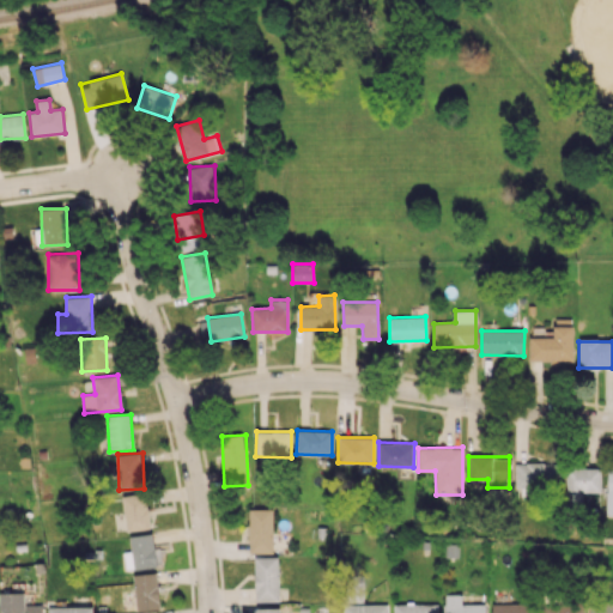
[(559,463),(517,462),(516,491),(558,491),(559,463)]
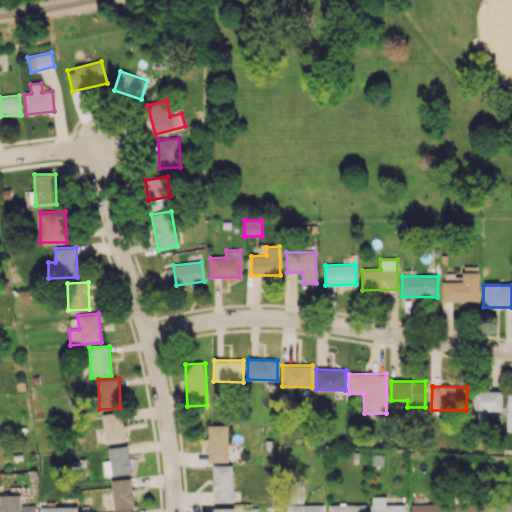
[(472,391),(472,419),(487,419),(486,411),(502,410),(501,390),(472,391)]
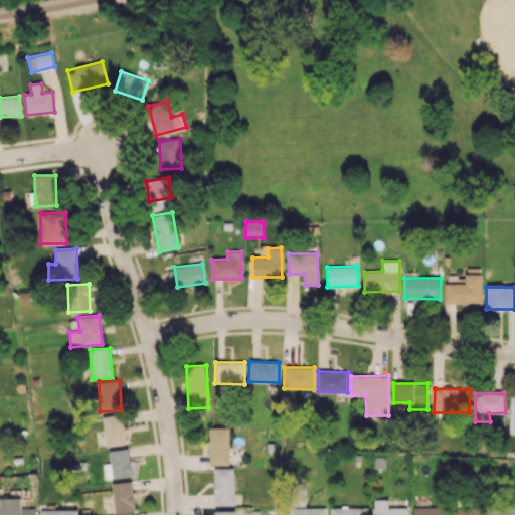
[(105,446),(125,445),(124,414),(104,415),(105,446)]
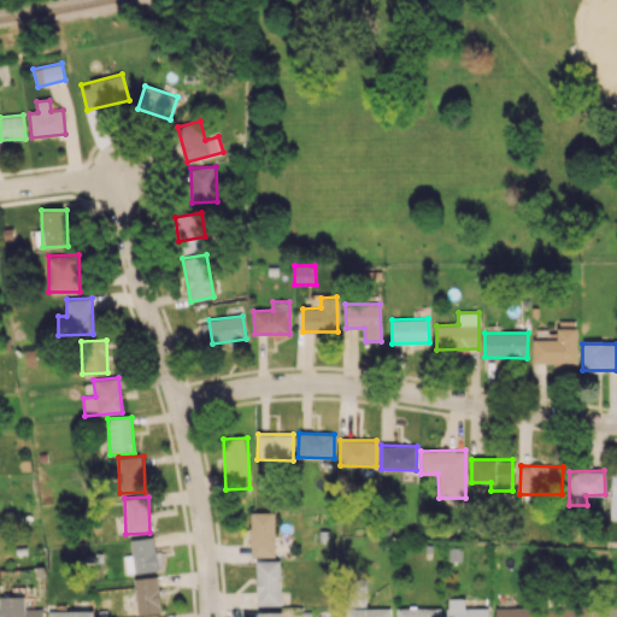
[(251,556),(275,556),(274,511),(250,512),(251,556)]
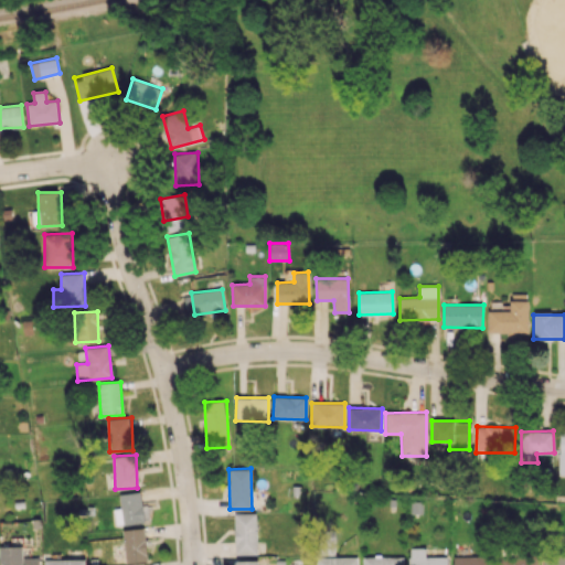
[(115,509),(115,524),(144,523),(144,492),(119,493),(120,509),(115,509)]
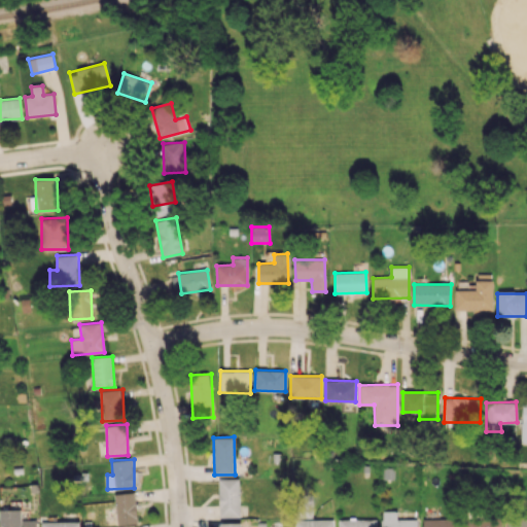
[(240,517),(239,479),(218,479),(219,517),(240,517)]
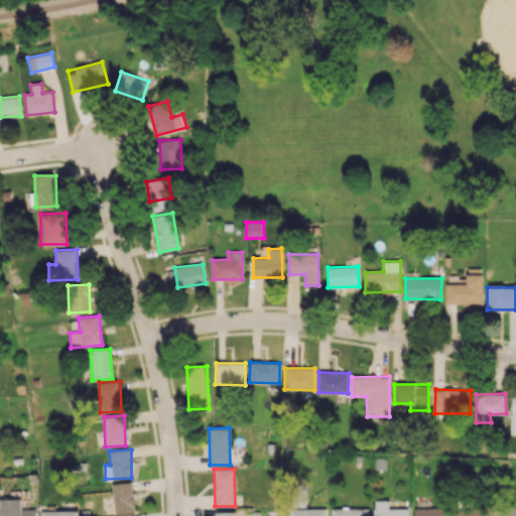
[(135,512),(131,482),(111,484),(115,514),(135,512)]
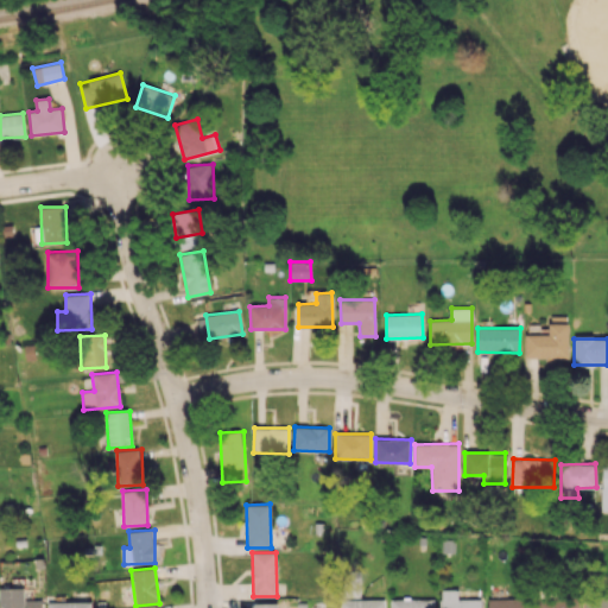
[(42,607),(42,600),(25,600),(24,587),(0,587),(0,607),(42,607)]
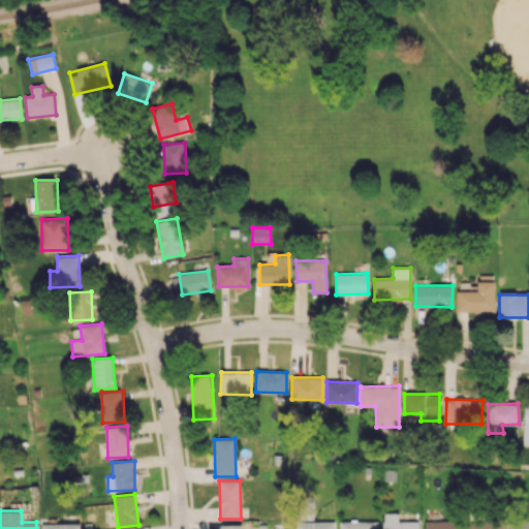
[(418,528),(419,521),(398,521),(398,512),(383,512),(382,528),(418,528)]
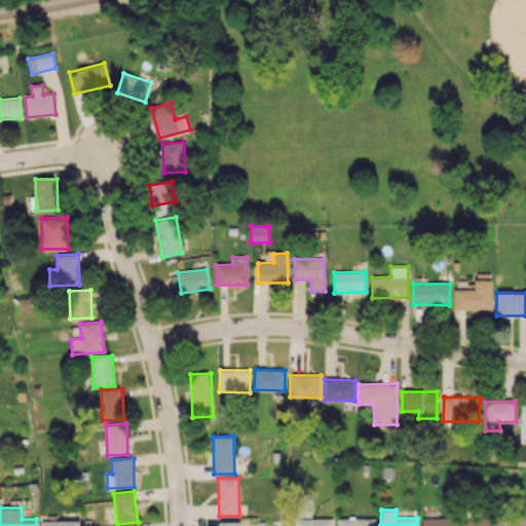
[(463,525),(500,525),(501,516),(463,516),(463,525)]
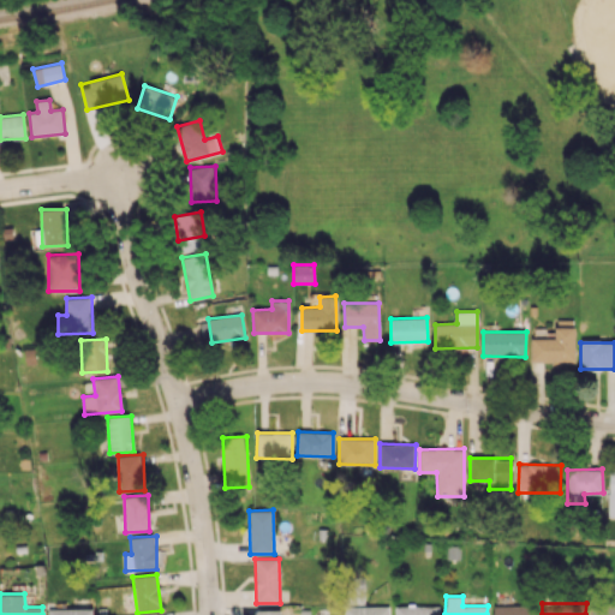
[(536,614),(537,605),(494,604),(493,614),(536,614)]
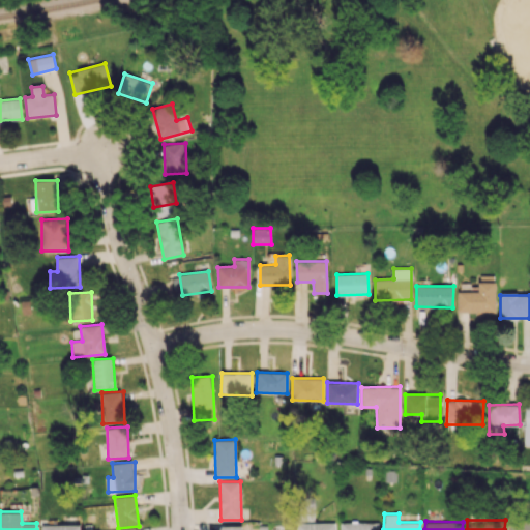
[(529,529),(529,521),(510,521),(509,529),(529,529)]
